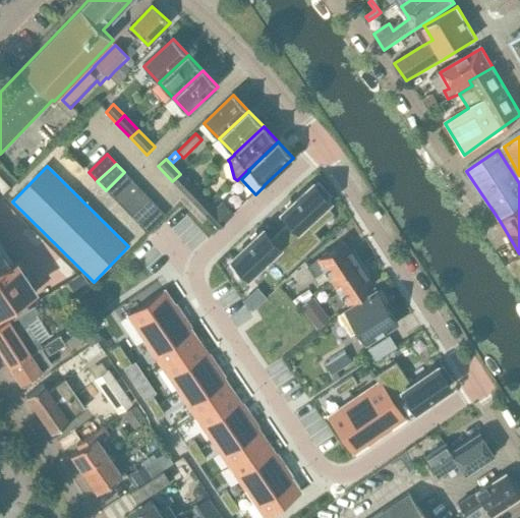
[(106,190),(114,198),(133,182),(124,172),(106,190)]
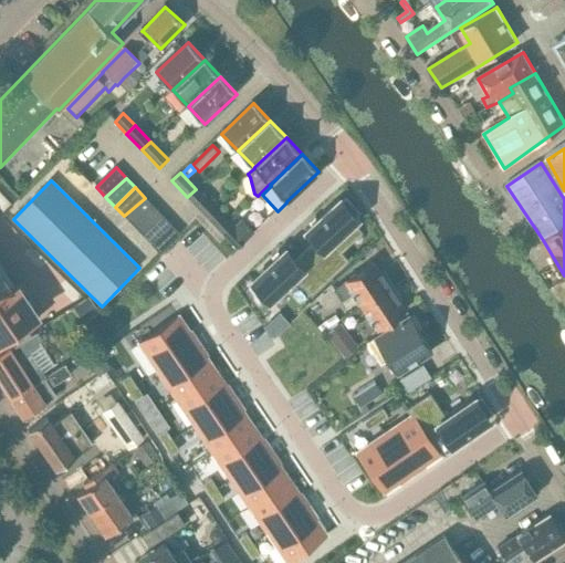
[(187,197),(203,215),(212,207),(196,189),(187,197)]
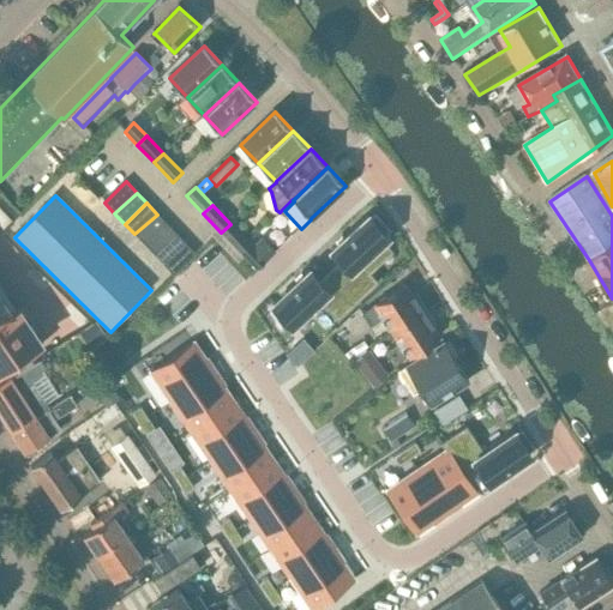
[(134,234),(144,245),(167,224),(157,215),(134,234)]
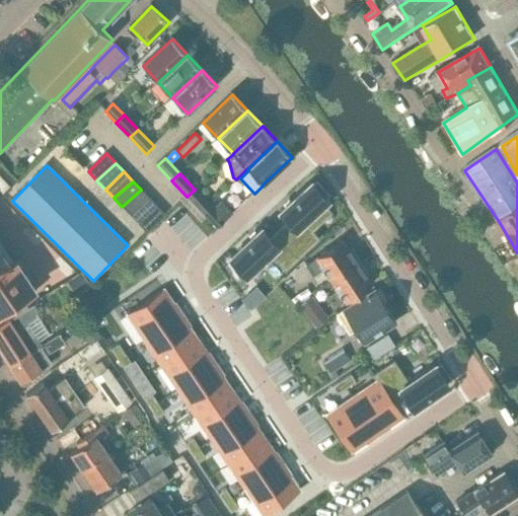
[(281,210),(278,213),(290,226),(291,227),(284,233),(303,254),(319,240),(305,225),(307,223),(329,203),(328,202),(325,197),(329,195),(319,182),(315,187),(312,182),(288,204),(281,210)]
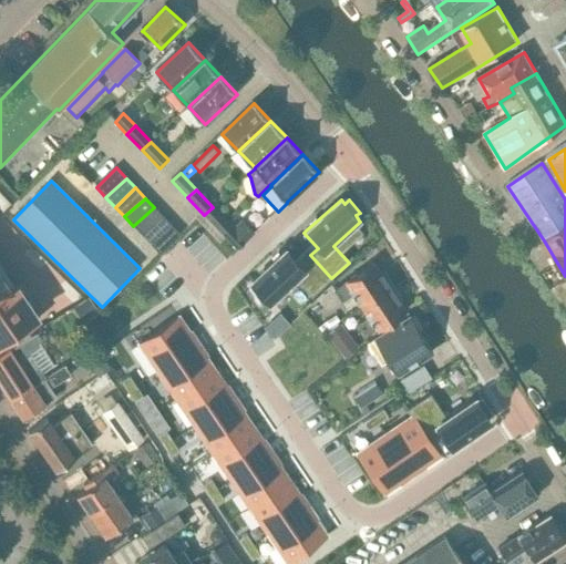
[(154,207),(133,226),(143,236),(164,216),(154,207)]
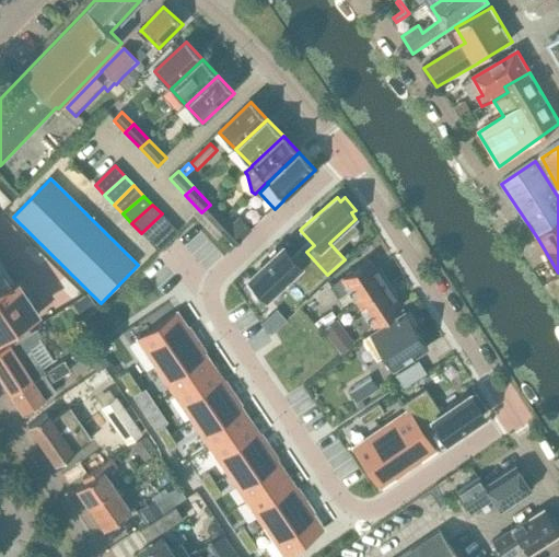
[(201,212),(218,230),(226,221),(210,205),(201,212)]
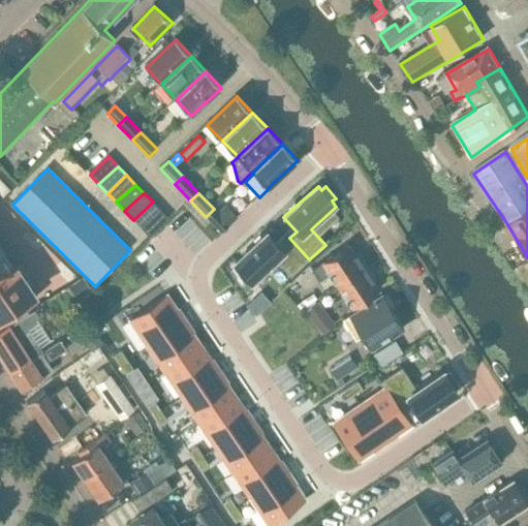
[(153,202),(133,220),(142,229),(160,211),(153,202)]
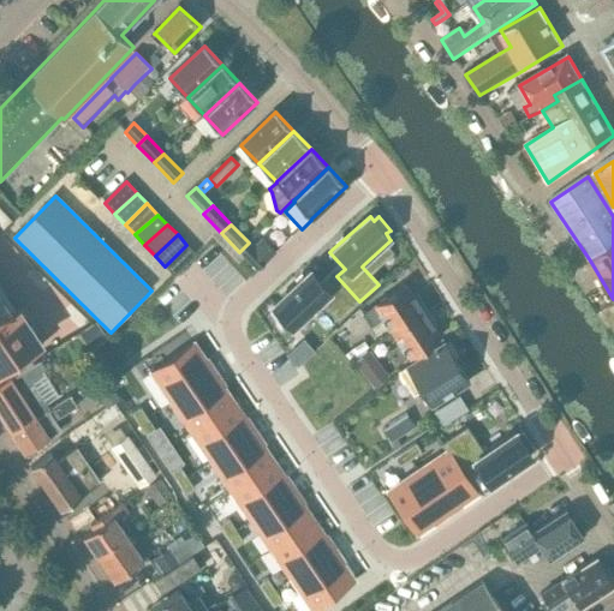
[(249,243),(239,252),(245,257),(244,258),(257,271),(275,256),(278,253),(276,253),(276,252),(263,239),(254,247),(249,243)]
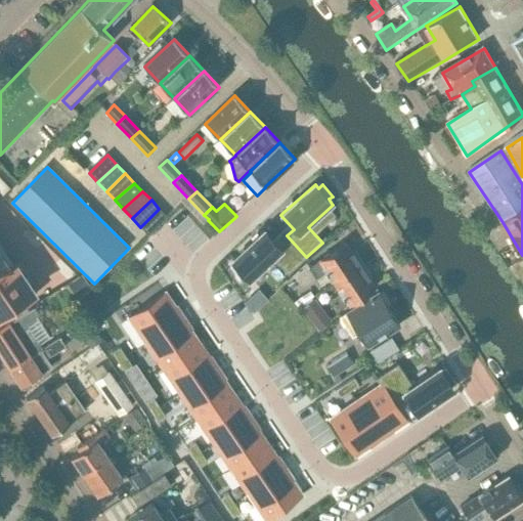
[(159,209),(140,227),(148,235),(168,218),(159,209)]
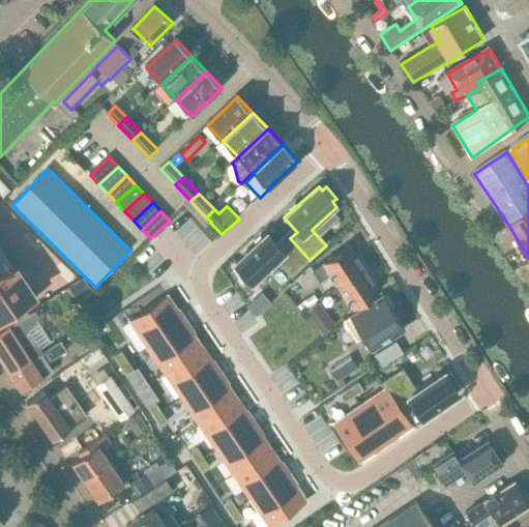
[(236,263),(233,266),(236,269),(246,281),(250,284),(251,285),(276,261),(292,277),(293,276),(310,260),(290,238),(280,247),(278,246),(267,234),(236,263)]
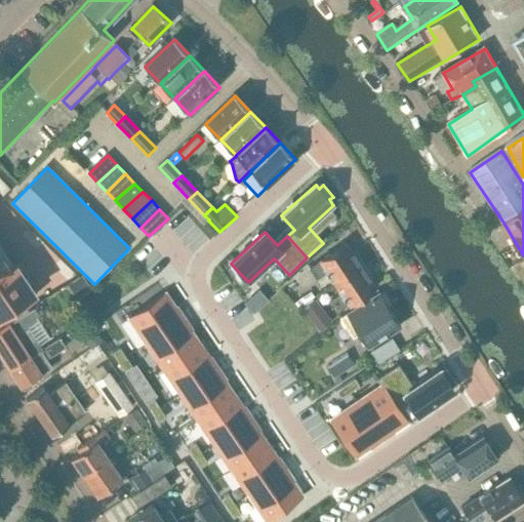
[(350,307),(376,289),(370,278),(372,277),(356,252),(354,253),(348,243),(310,269),(316,278),(326,272),(341,294),(331,300),(339,313),(349,306),(350,307)]
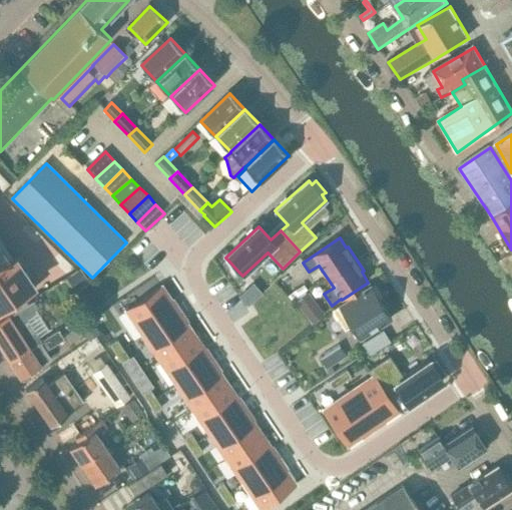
[(0,310),(12,303),(14,307),(26,299),(24,295),(34,288),(15,259),(10,263),(0,246),(0,310)]
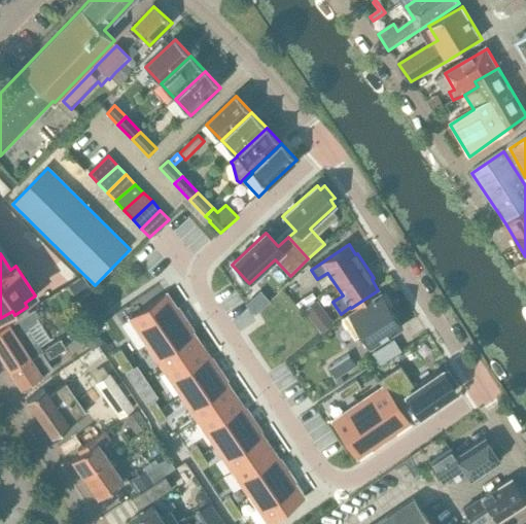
[(167,294),(132,319),(140,332),(138,333),(146,346),(181,322),(173,310),(176,308),(167,294)]
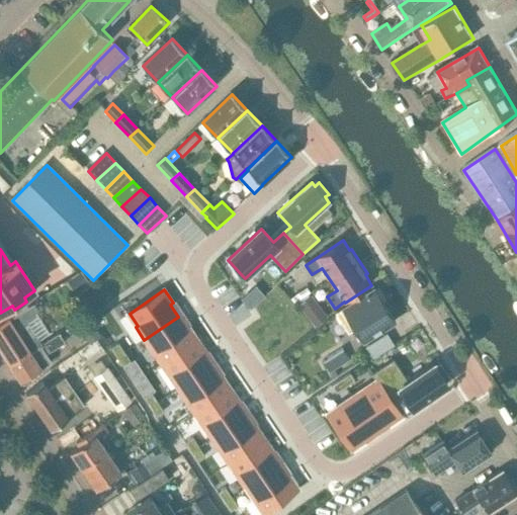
[(349,334),(355,330),(362,343),(396,323),(374,289),(342,310),(343,310),(336,314),(349,334)]
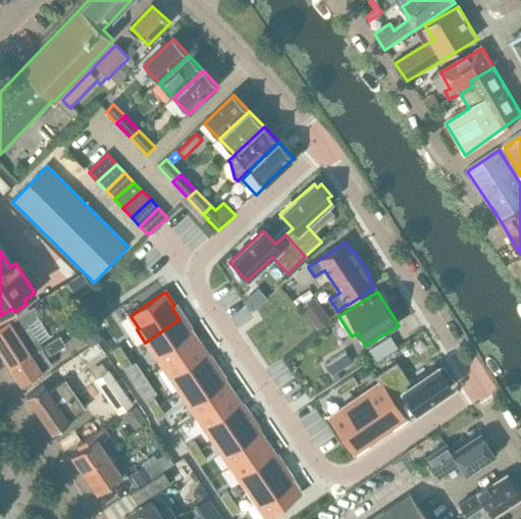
[(34,305),(0,326),(0,353),(10,369),(11,369),(10,368),(43,348),(44,348),(27,322),(39,314),(34,305)]
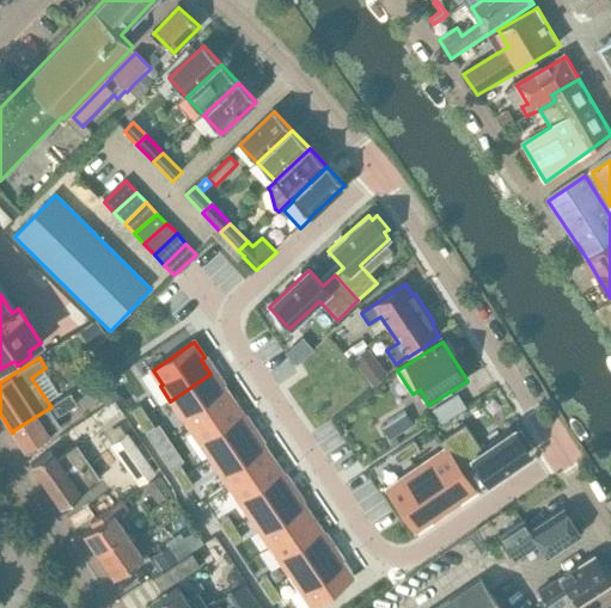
[(378,364),(364,376),(373,388),(388,378),(378,364)]
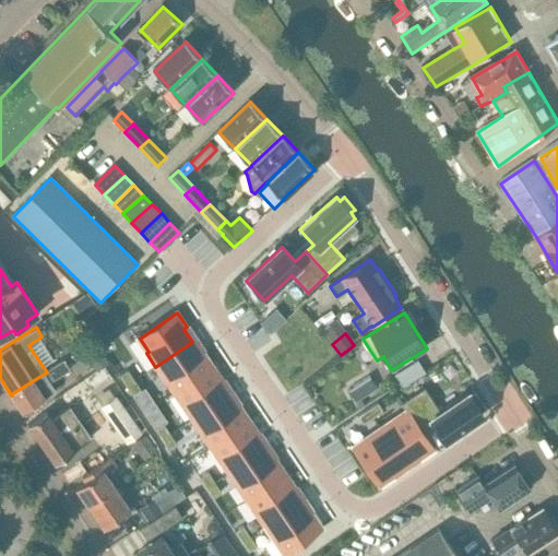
[(192,342),(155,367),(165,381),(167,380),(176,393),(214,367),(204,354),(202,355),(192,342)]
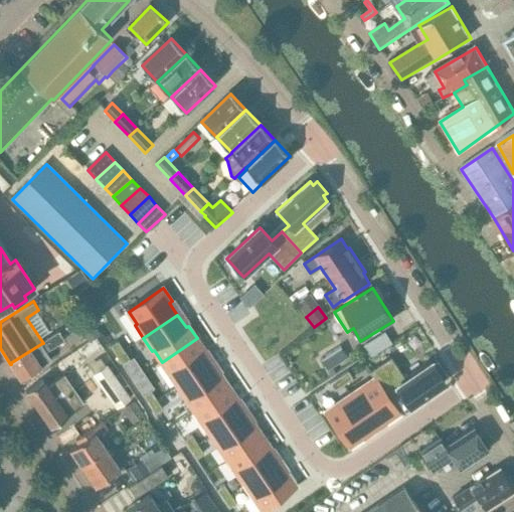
[(90,324),(79,330),(82,335),(90,344),(101,337),(92,323),(90,324)]
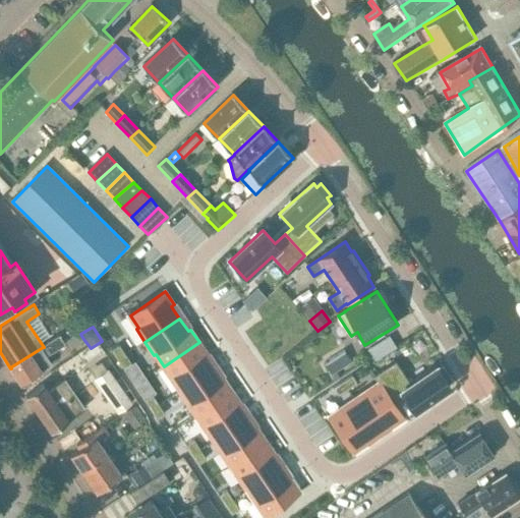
[(44,347),(43,347),(10,367),(11,368),(10,368),(23,389),(40,378),(38,376),(53,366),(48,358),(66,346),(60,337),(44,347)]
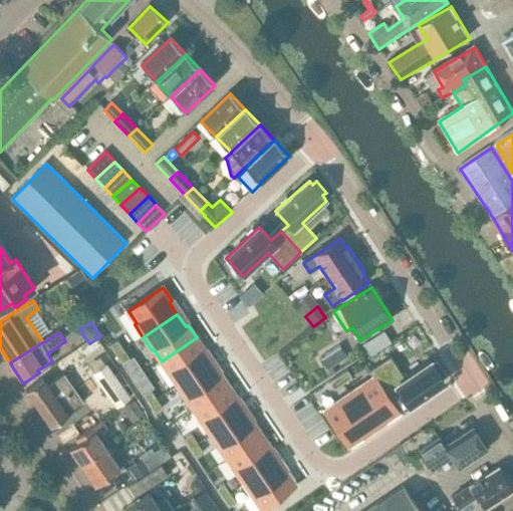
[(197,337),(162,361),(171,373),(168,374),(177,388),(179,386),(211,364),(203,352),(206,351),(197,337)]
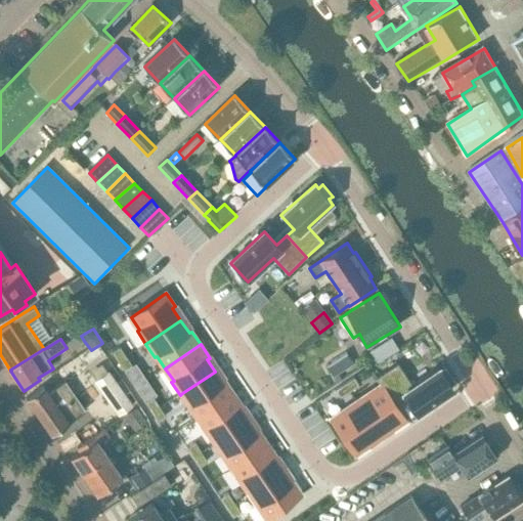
[(120,348),(112,354),(119,363),(126,358),(120,348)]
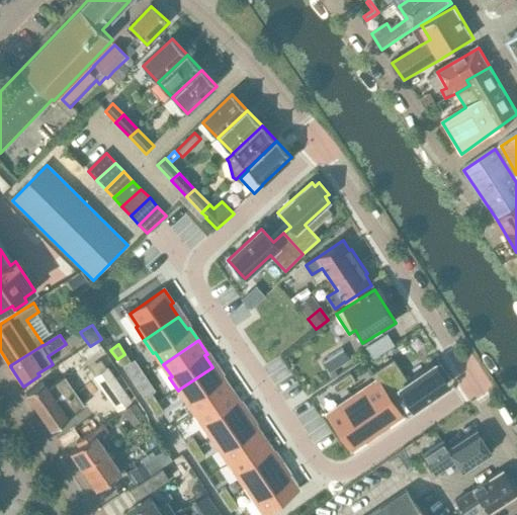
[(330,373),(349,362),(343,352),(324,364),(330,373)]
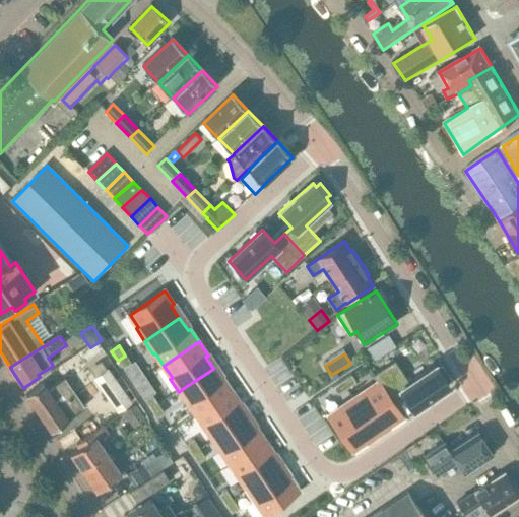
[(125,356),(118,361),(124,370),(132,365),(125,356)]
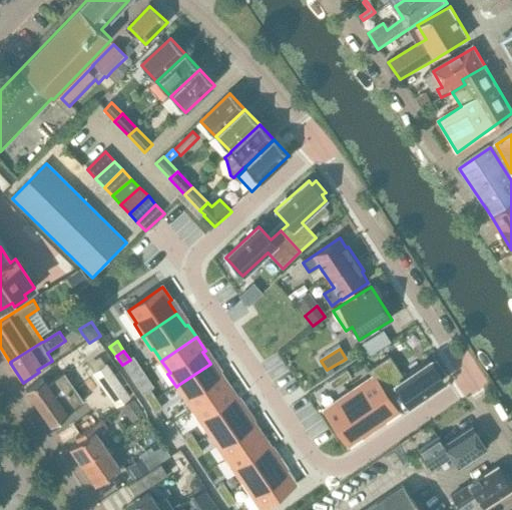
[(374,369),(371,371),(375,377),(391,401),(399,395),(408,409),(428,396),(446,384),(430,361),(403,378),(390,358),(374,369)]
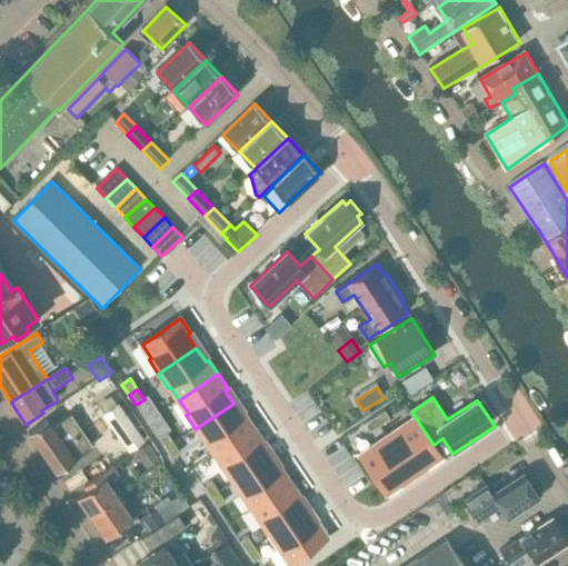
[(233,404),(198,427),(217,455),(255,429),(246,416),(242,417),(233,404)]
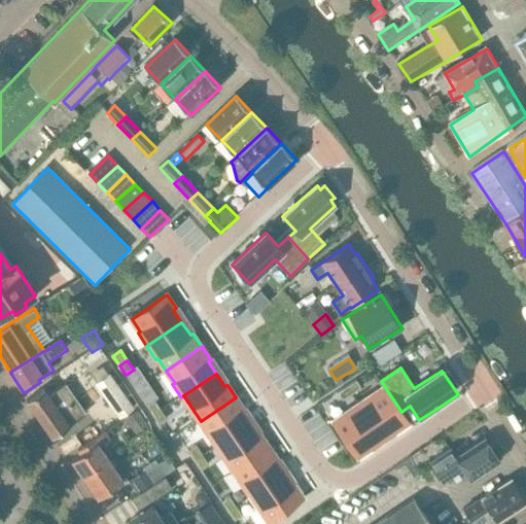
[(135,409),(111,376),(96,386),(119,419),(135,409)]
